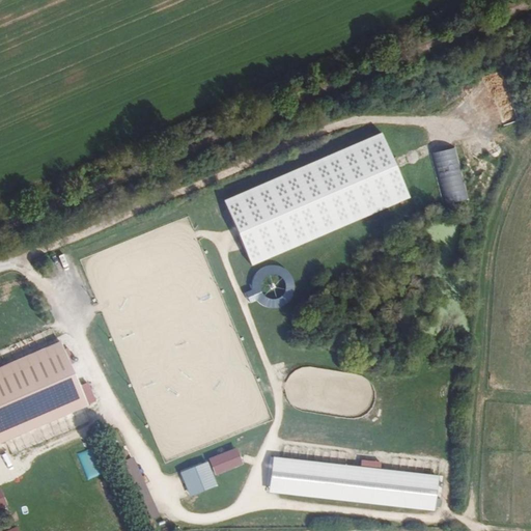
[(497,103),(504,124),(519,119),(511,99),(497,103)]
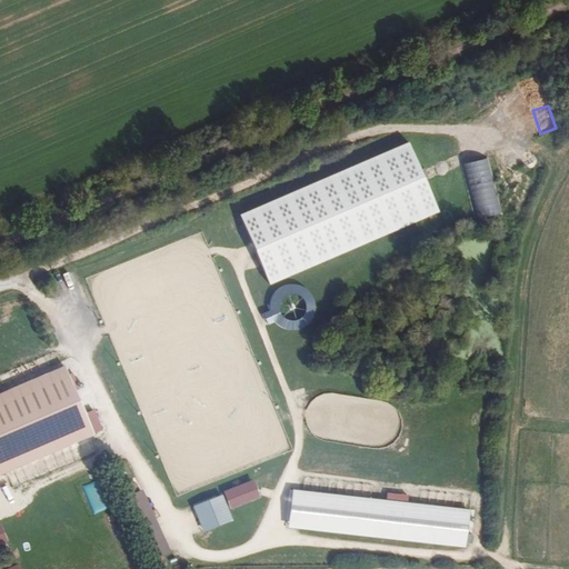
[(411,142),(237,215),(253,255),(268,289),(442,217),(411,142)]
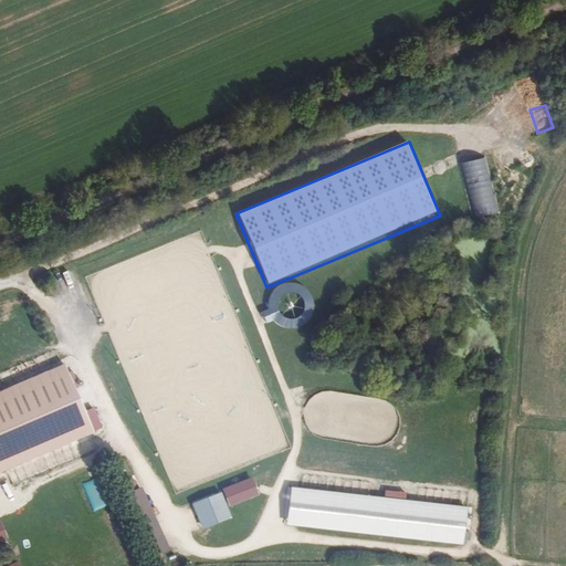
[(486,158),(461,164),(474,223),(500,218),(486,158)]
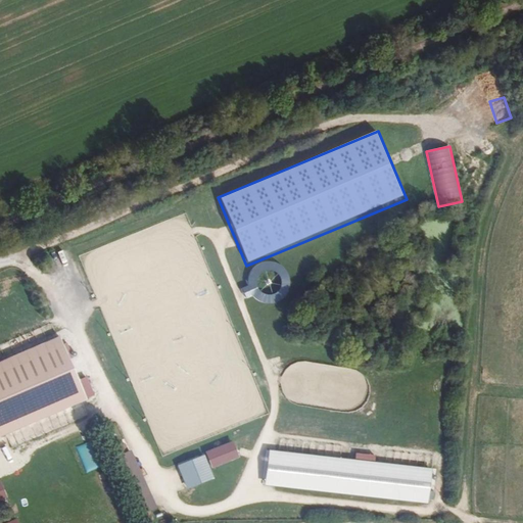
[(273,303),(279,300),(285,296),(288,290),(290,284),(289,277),(287,270),(283,265),(277,262),(270,259),(263,259),(256,263),(251,267),(247,273),(245,280),(246,286),(248,293),(253,298),(258,302),(266,303),(273,303)]
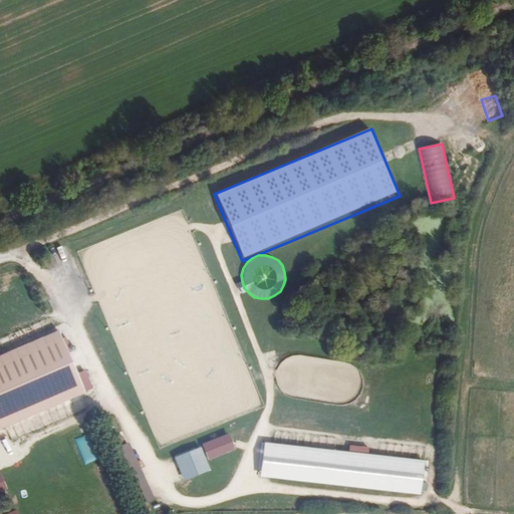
[(81,396),(56,332),(20,347),(0,354),(0,430),(10,426),(81,396)]
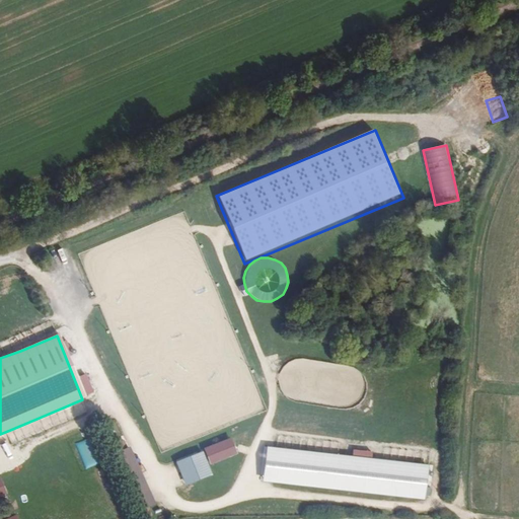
[(69,438),(80,471),(101,464),(89,431),(69,438)]
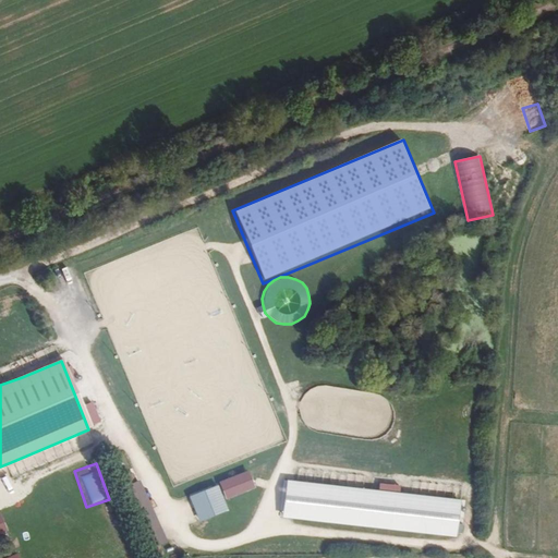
[(247,470),(219,481),(226,499),(255,488),(247,470)]
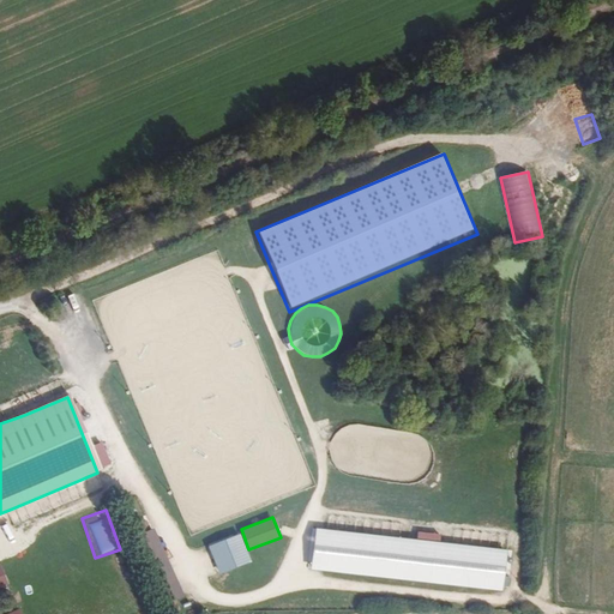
[(185,596),(155,527),(138,534),(168,603),(185,596)]
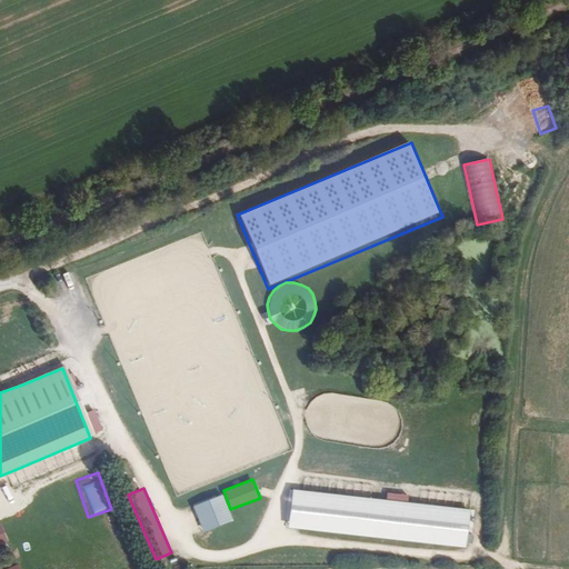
[(468,510),(292,490),(288,527),(465,548),(468,510)]
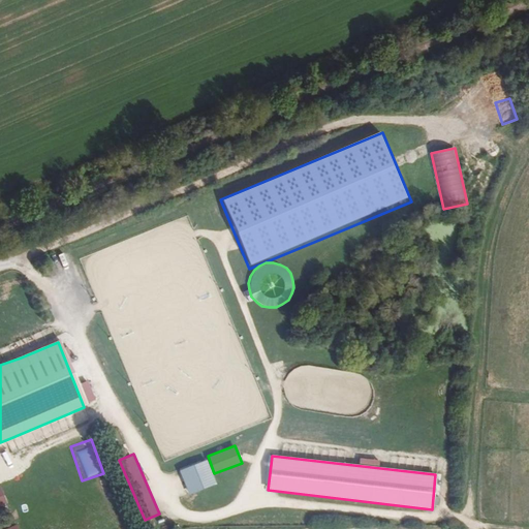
[(207,461),(180,471),(188,494),(215,484),(207,461)]
